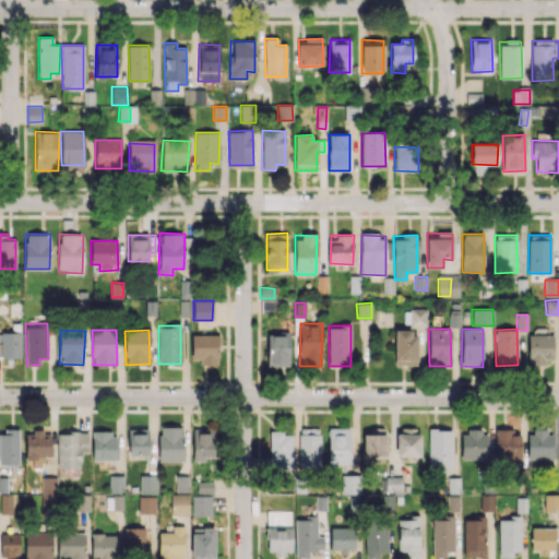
[(417,365),(417,331),(394,331),(394,365),(417,365)]
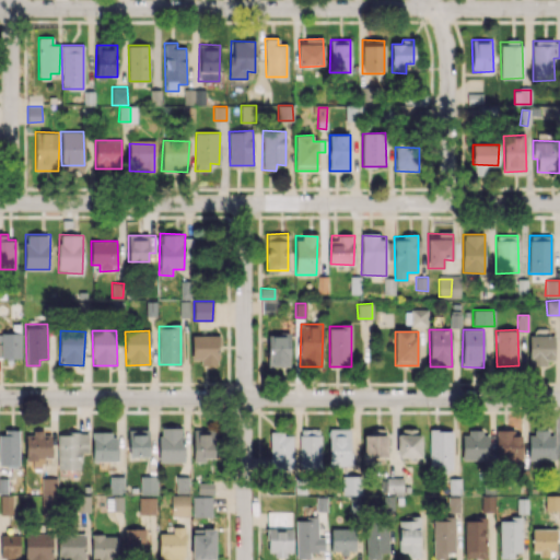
[(21,333),(1,333),(0,358),(20,358),(21,333)]
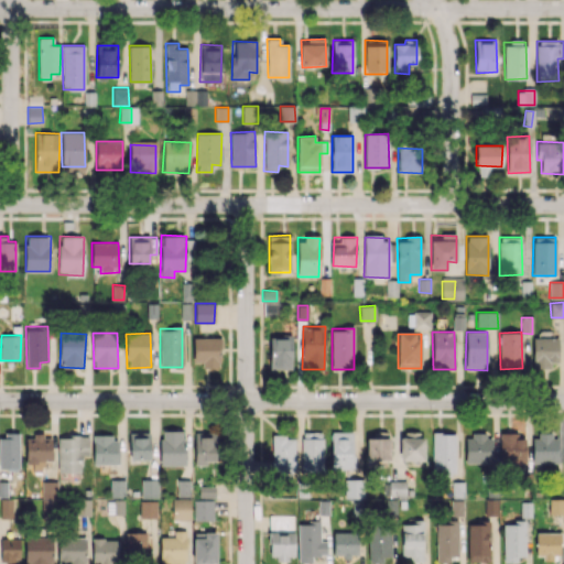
[(292,369),(292,336),(269,336),(269,369),(292,369)]
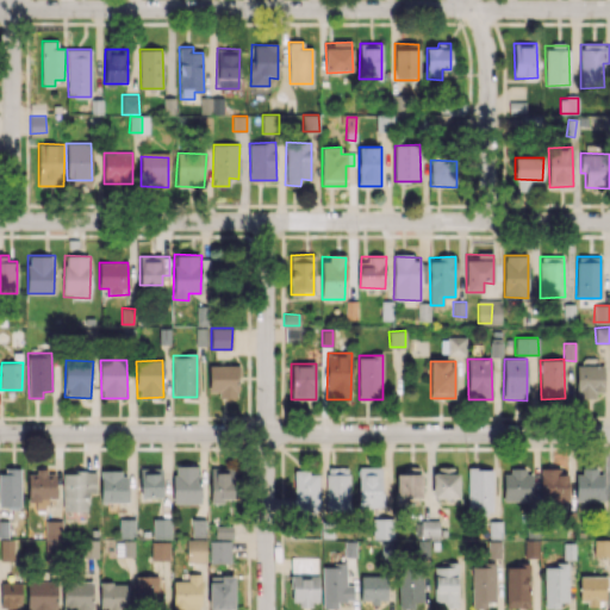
[(237,366),(209,365),(209,391),(218,391),(218,398),(237,398),(237,366)]
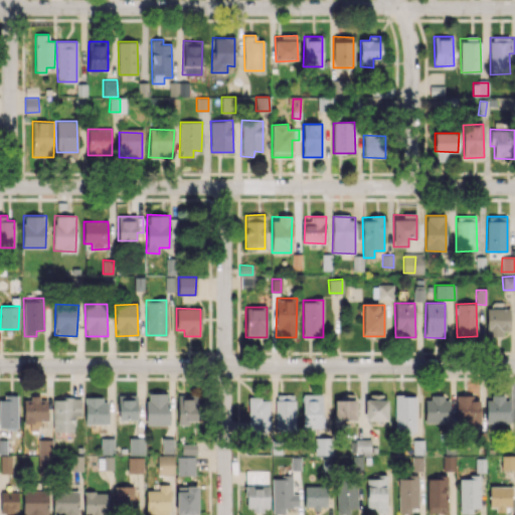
[(510,308),(486,309),(487,335),(510,334),(510,308)]
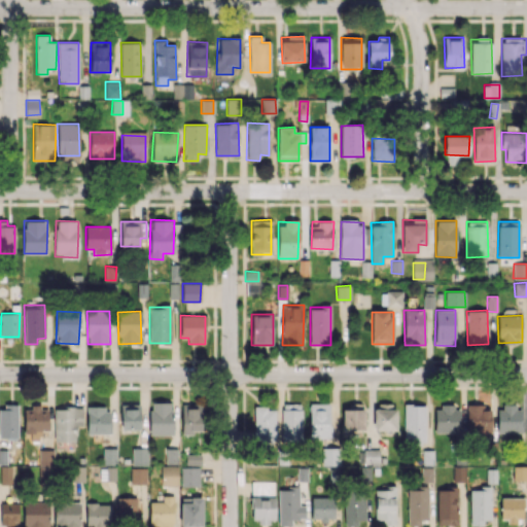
[(150,435),(173,434),(172,401),(149,402),(150,435)]
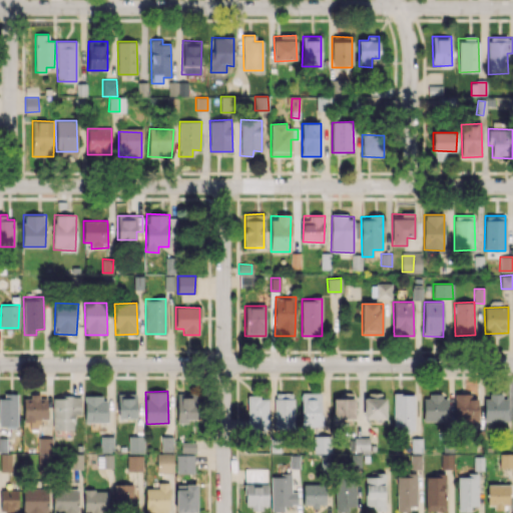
[(117,418),(136,418),(136,393),(117,393),(117,418)]
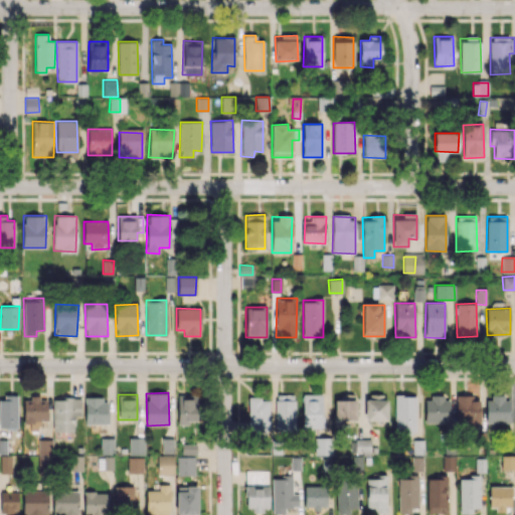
[(303,428),(322,427),(322,394),(302,394),(303,428)]
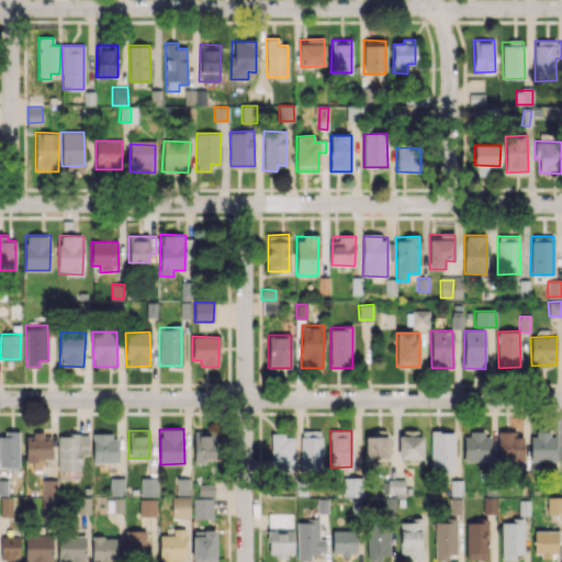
[(215,431),(193,431),(193,462),(215,462),(215,431)]
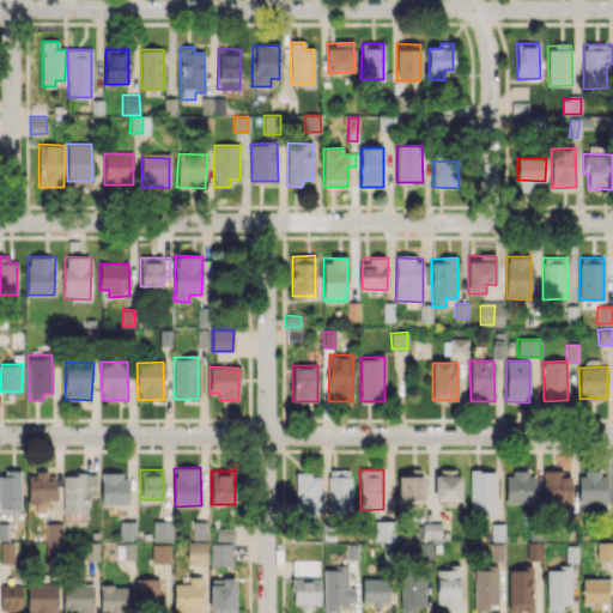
[(461,472),(436,471),(436,501),(461,501),(461,472)]
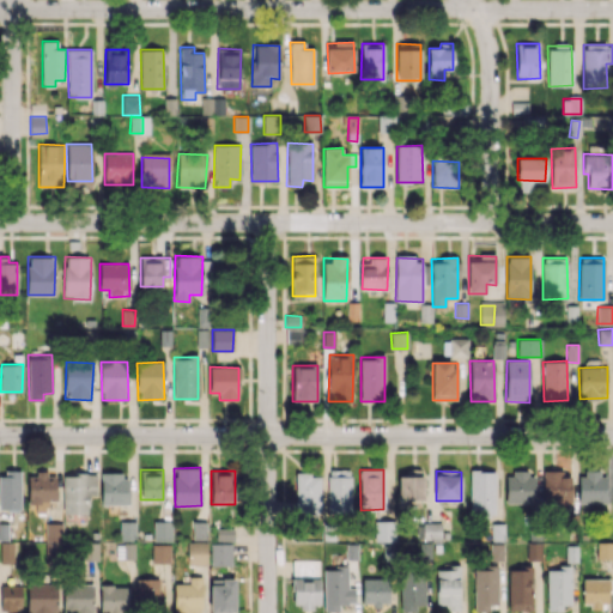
[(495,471),(469,471),(469,515),(496,515),(495,471)]
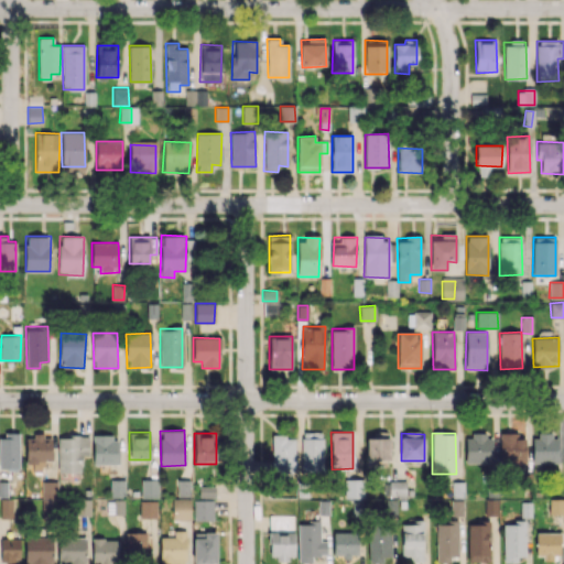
[(499,433),(500,463),(525,463),(524,438),(513,438),(513,433),(499,433)]
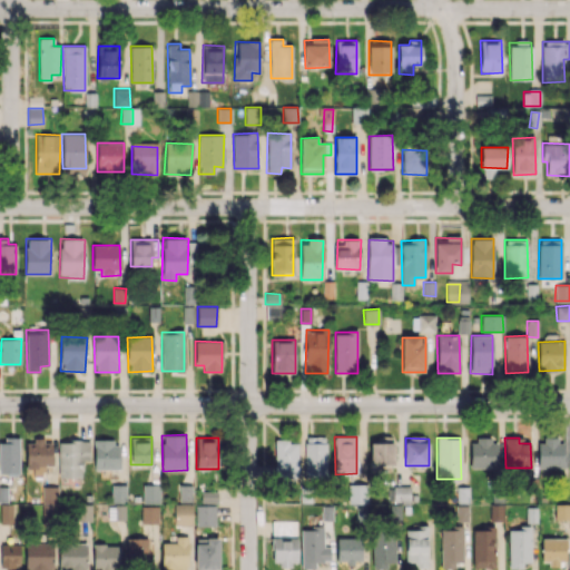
[(0,439),(0,474),(20,474),(19,439),(0,439)]
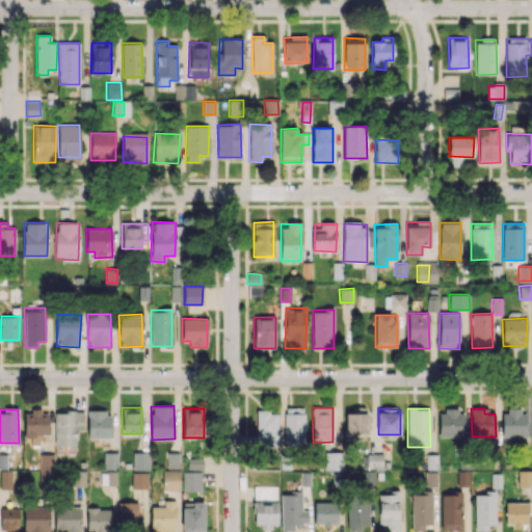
[(110,409),(87,410),(88,437),(110,437),(110,409)]
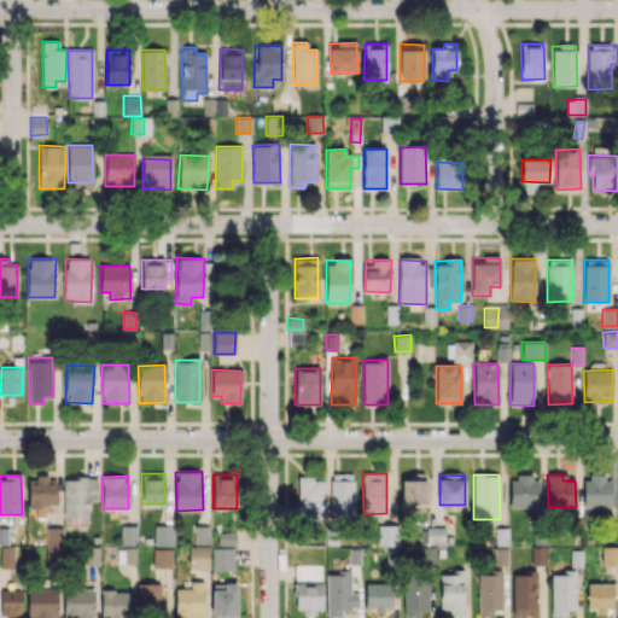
[(313,476),(298,476),(297,516),(322,517),(324,481),(313,481),(313,476)]
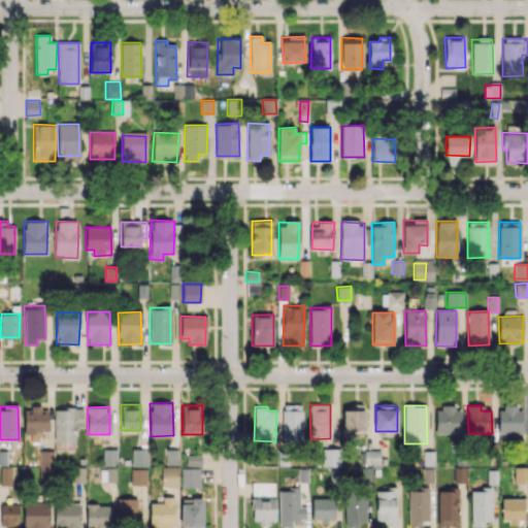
[(282,406),(282,441),(302,441),(301,406),(282,406)]
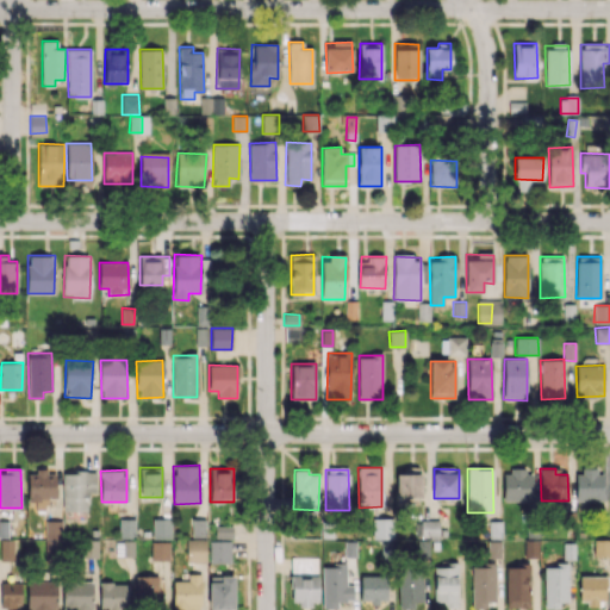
[(421,470),(396,470),(396,497),(422,497),(421,470)]
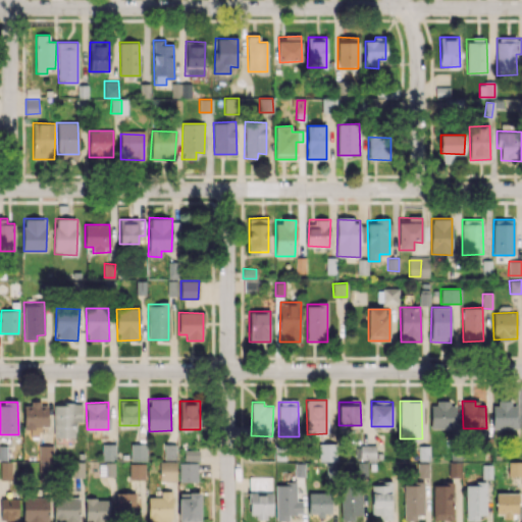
[(492,428),(516,428),(516,402),(492,402),(492,428)]
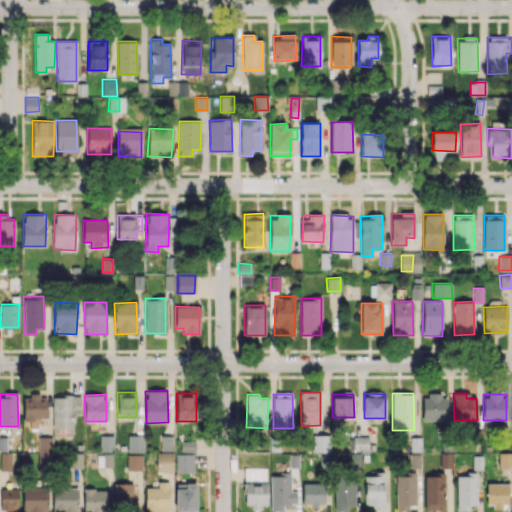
[(23,421),(30,421),(29,428),(39,428),(39,418),(47,418),(48,396),(30,395),(30,397),(23,397),(23,421)]
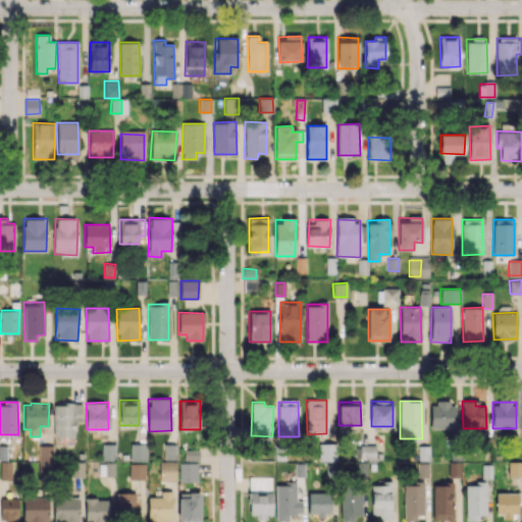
[(53,437),(75,437),(75,421),(82,421),(83,404),(53,403),(53,437)]
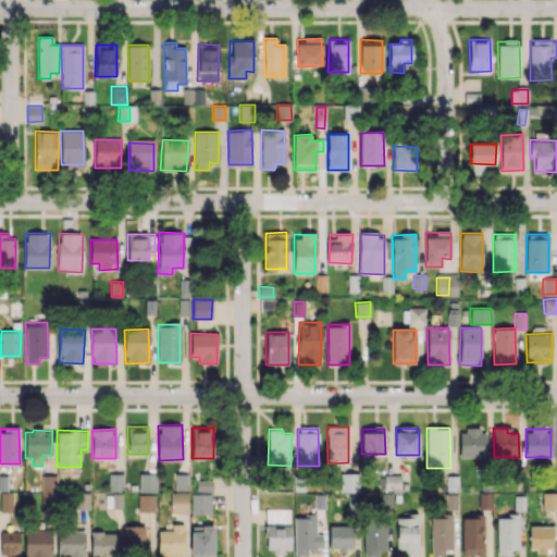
[(459,457),(487,457),(486,430),(459,430),(459,457)]
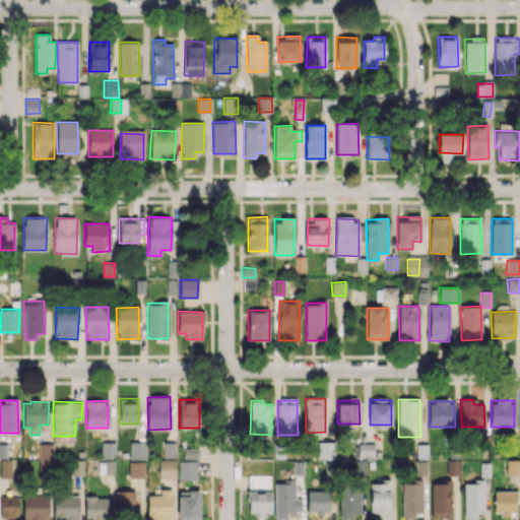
[(102,458),(115,458),(115,443),(102,442),(102,458)]
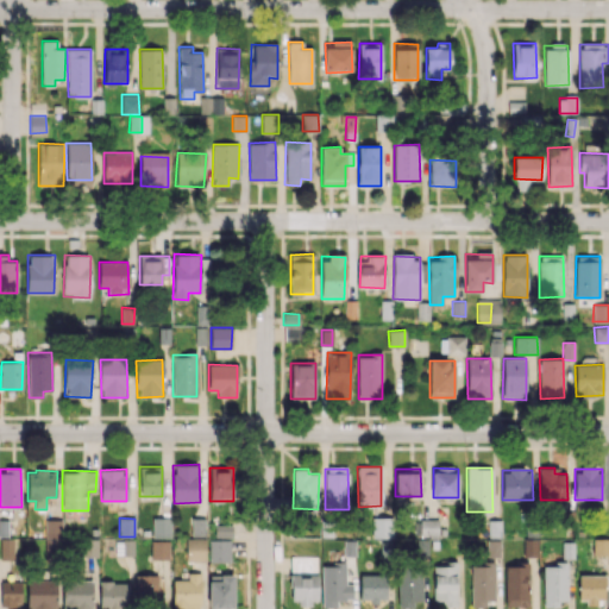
[(170,518),(152,518),(152,538),(170,538),(170,518)]
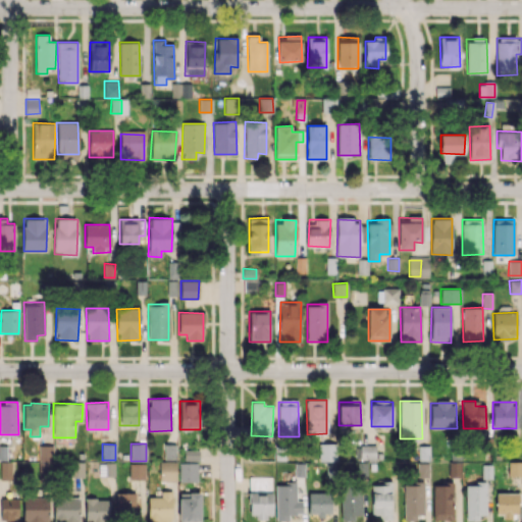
[(319,461),(330,461),(330,444),(319,444),(319,461)]
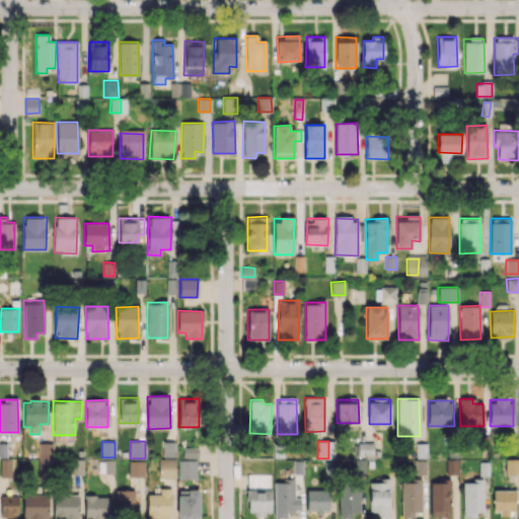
[(174,456),(174,442),(164,442),(163,456),(174,456)]
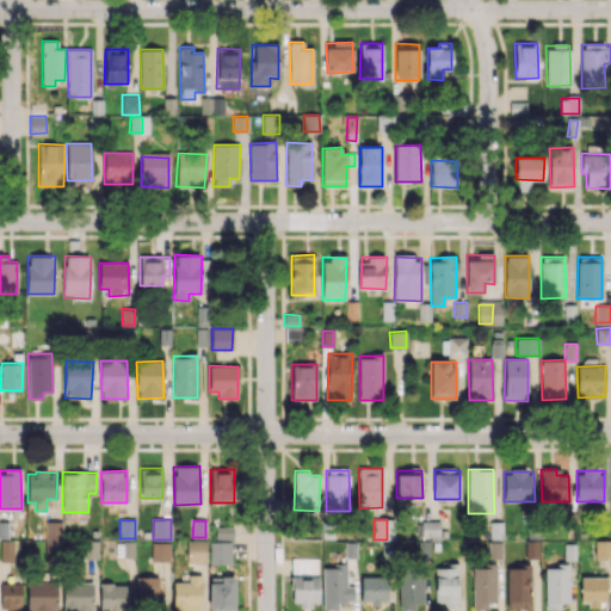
[(440,522),(421,520),(421,538),(439,538),(440,522)]
